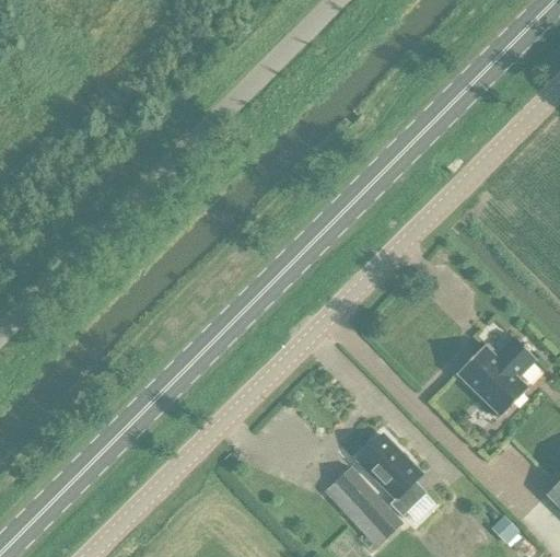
[(485,344),(456,372),(457,373),(499,415),(500,416),(528,387),(527,386),(517,378),(536,359),(537,359),(513,335),(512,336),(494,355),(486,345),(485,344)]
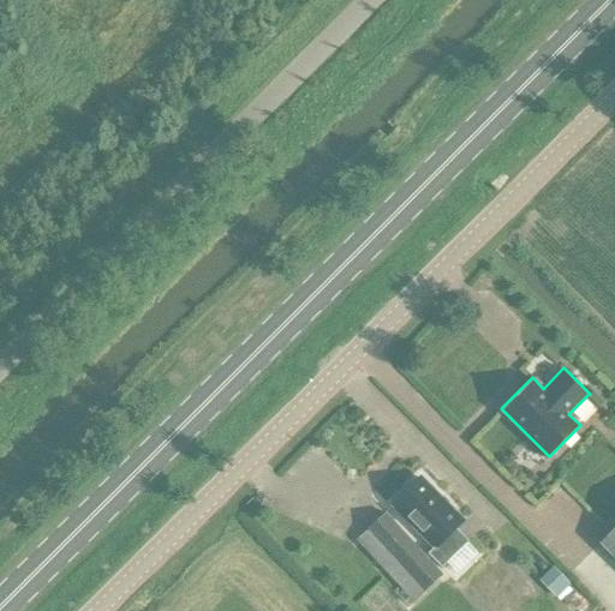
[(421,475),(393,503),(434,545),(427,551),(441,567),(469,539),(455,526),(463,519),(421,475)]
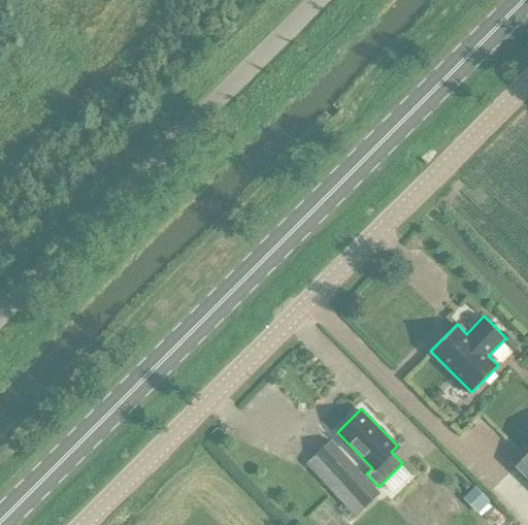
[(380,493),(330,438),(305,461),(356,515),(380,493)]
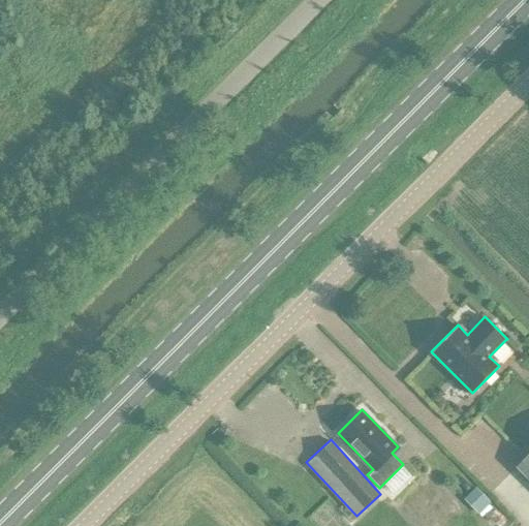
[(528,452),(515,467),(528,481),(528,452)]
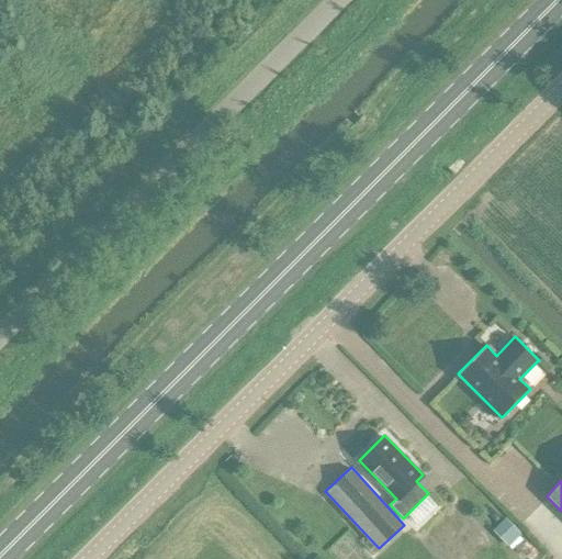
[(506,515),(494,527),(509,544),(523,530),(506,515)]
